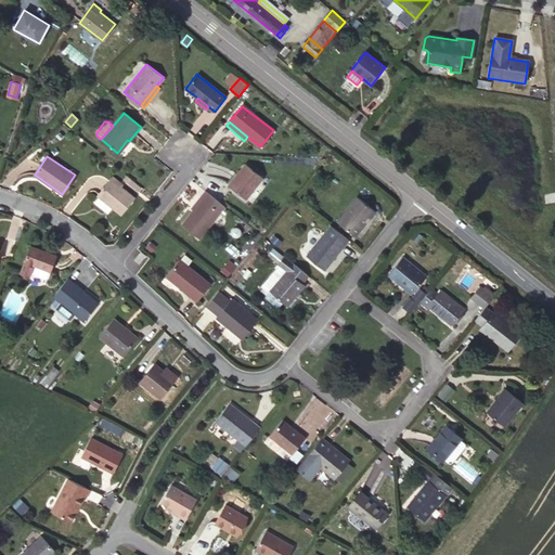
[(262,177),(245,164),(229,185),(246,198),(262,177)]
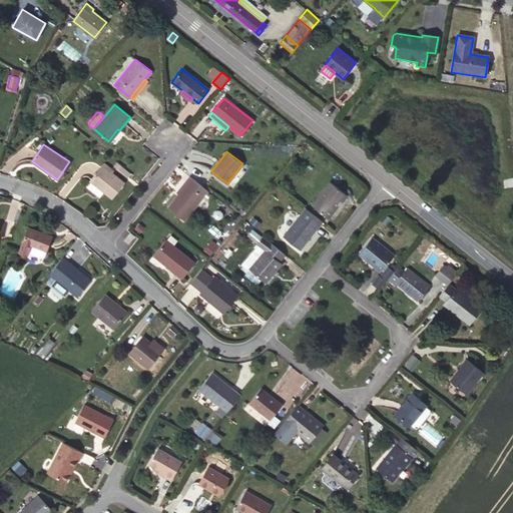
[(130,173),(116,162),(114,165),(127,176),(130,173)]
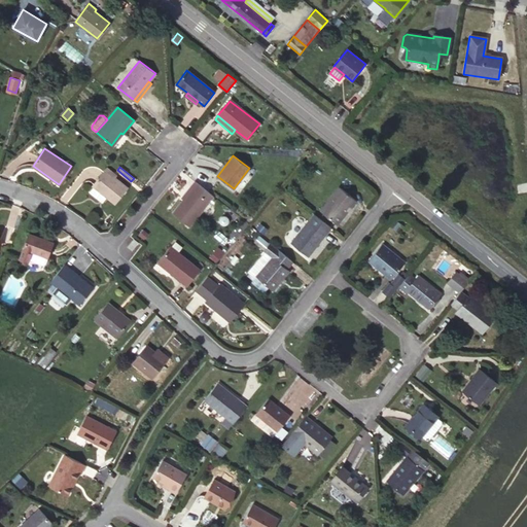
[(127,187),(105,170),(93,185),(94,186),(107,197),(114,203),(115,203),(127,187)]
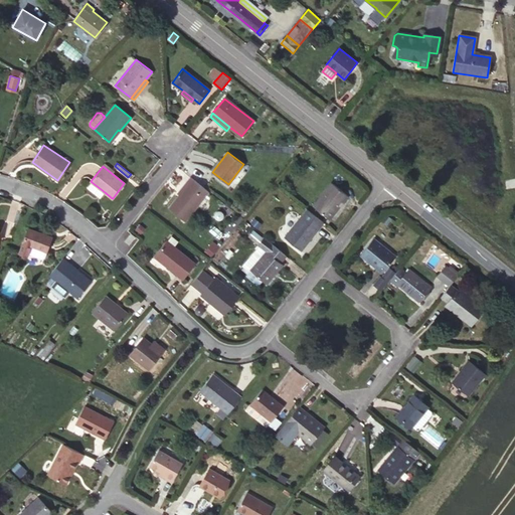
[(193,179),(190,177),(177,193),(179,196),(193,179)]
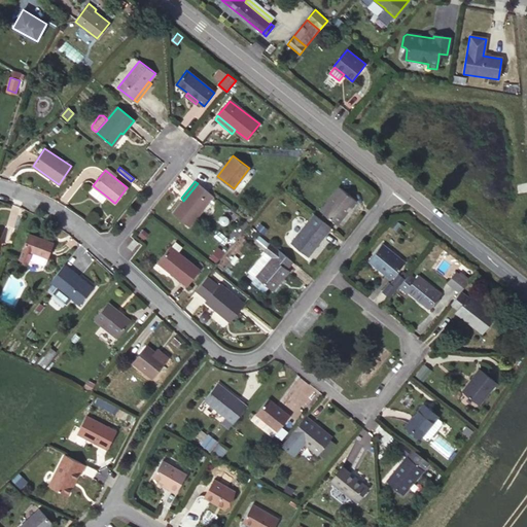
[(189,226),(214,197),(198,183),(183,201),(173,213),(189,226)]
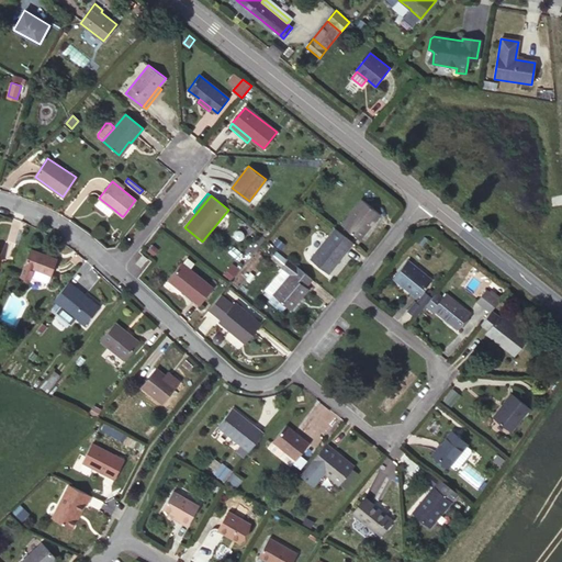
[(114,210),(100,199),(96,204),(110,215),(112,212),(114,210)]
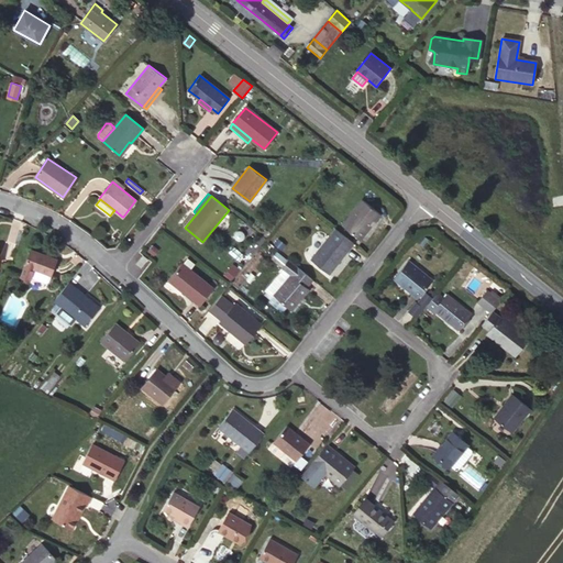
[(381,213),(363,199),(342,224),(360,240),(381,213)]
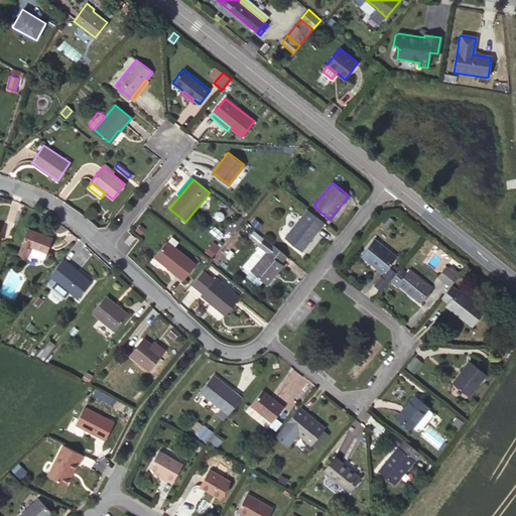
[(301,251),(325,223),(307,210),(285,238),(301,251)]
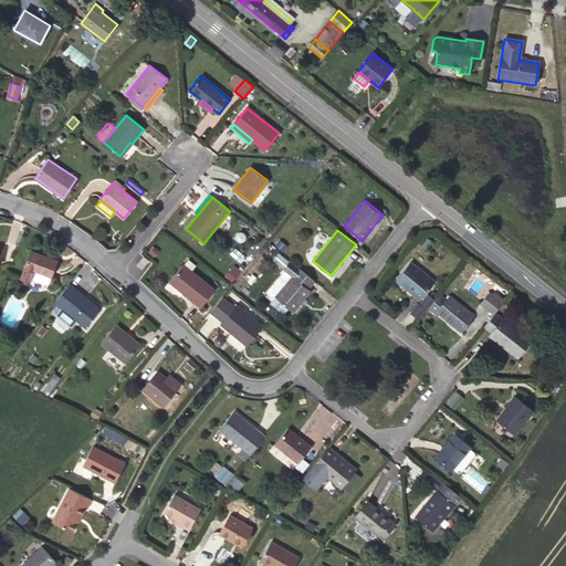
[(237,236),(236,238),(237,240),(239,242),(241,242),(243,242),(245,240),(247,238),(245,234),(243,232),(241,232),(238,233),(237,236)]
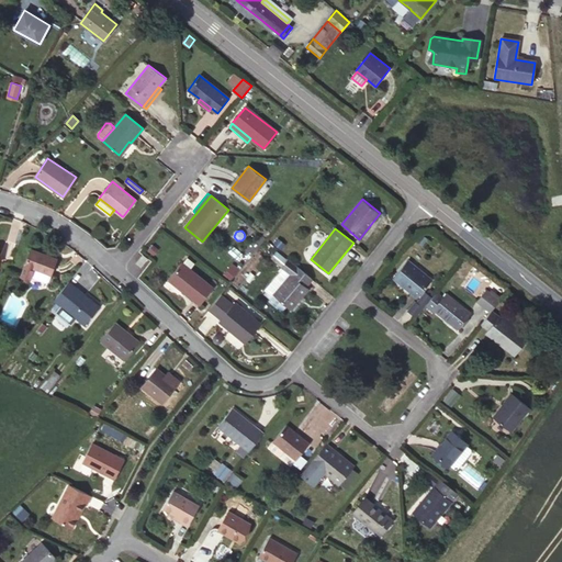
[(423,235),(417,242),(423,245),(428,238),(423,235)]
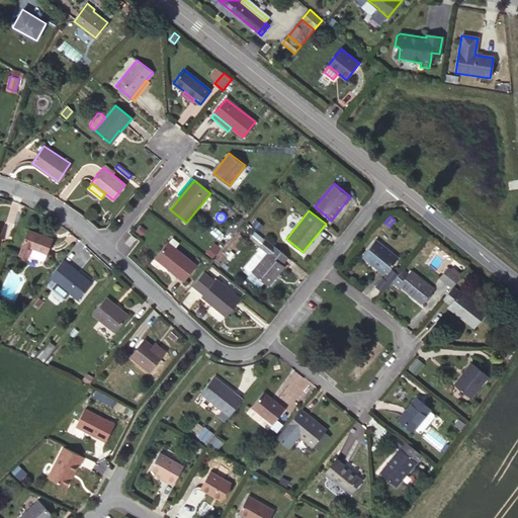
[(52,239),(28,230),(19,255),(27,258),(28,254),(41,260),(44,258),(52,239)]
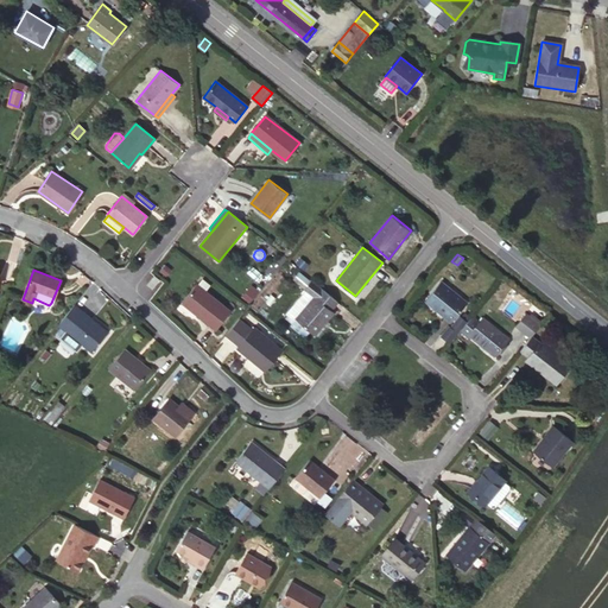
[(152,289),(159,279),(154,276),(147,284),(152,289)]
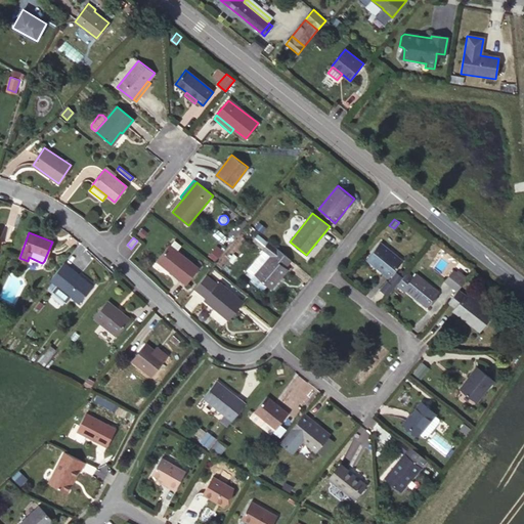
[(175,241),(171,246),(178,251),(182,246),(175,241)]
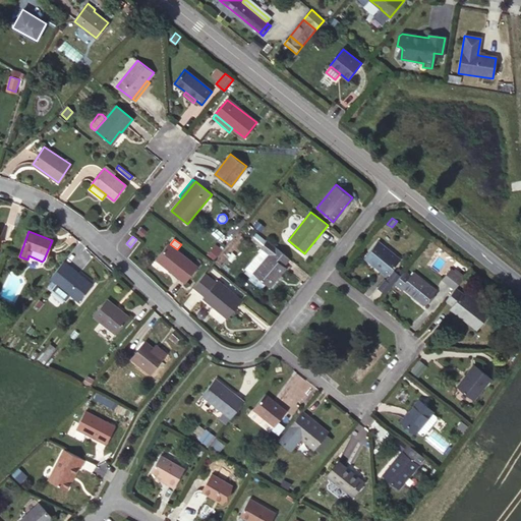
[(261,247),(263,249),(269,242),(266,240),(261,247)]
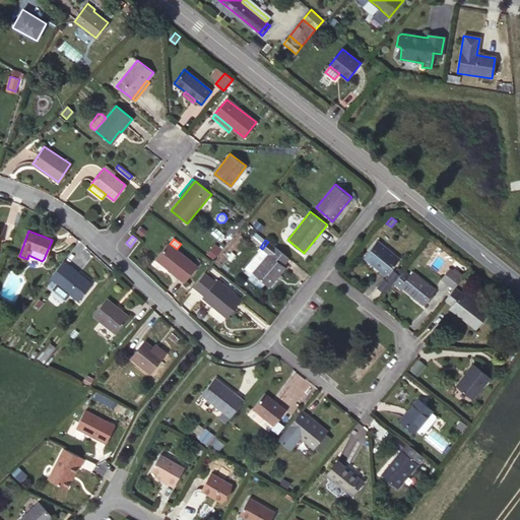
[(400,258),(378,240),(364,257),(386,275),(400,258)]
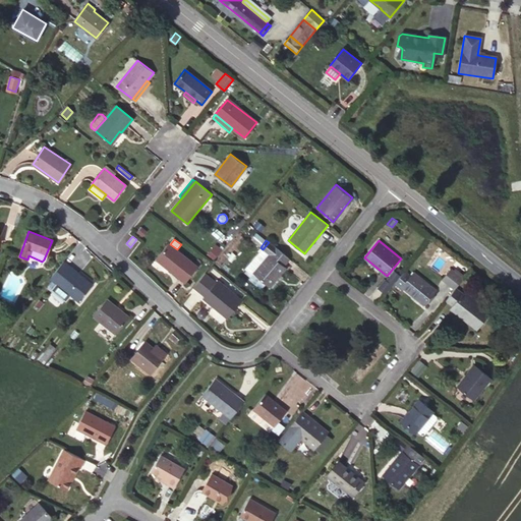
[(284,266),(290,258),(275,246),(269,242),(263,249),(269,254),(253,274),(269,287),(286,267),(284,266)]
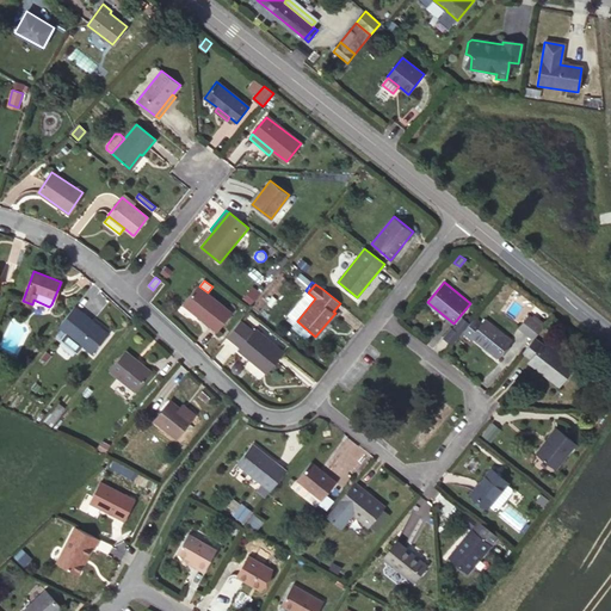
[(208,292),(199,287),(198,285),(183,304),(217,332),(233,313),(208,292)]
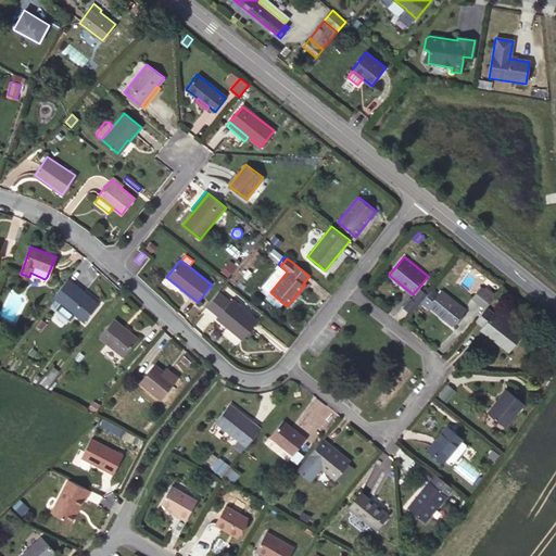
[(235,269),(228,264),(223,270),(229,276),(235,269)]
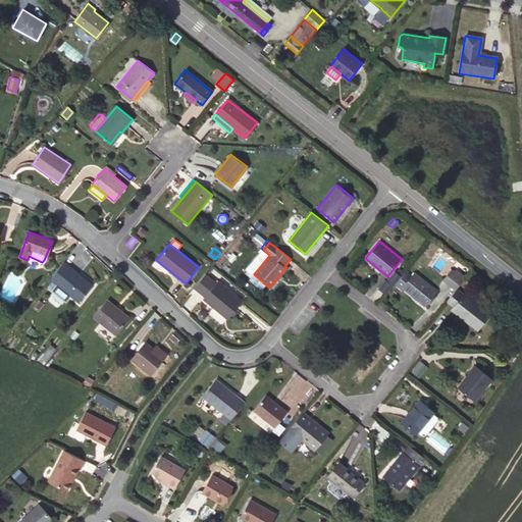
[(93,285),(63,262),(50,278),(80,302),(93,285)]
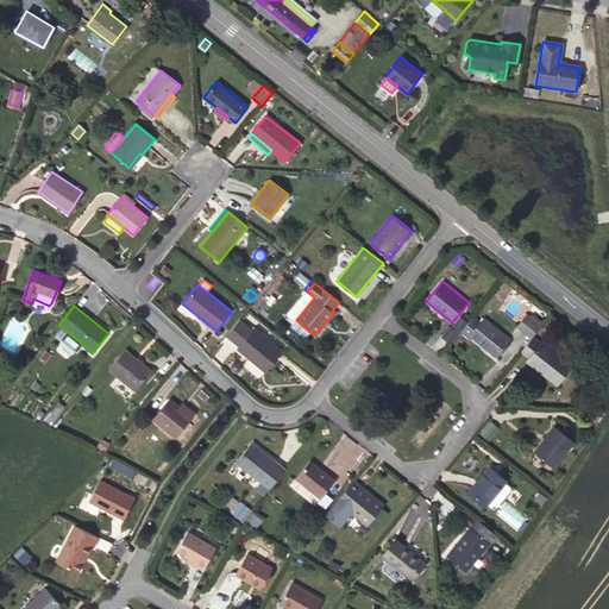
[(541,325),(527,313),(516,326),(531,338),(541,325)]
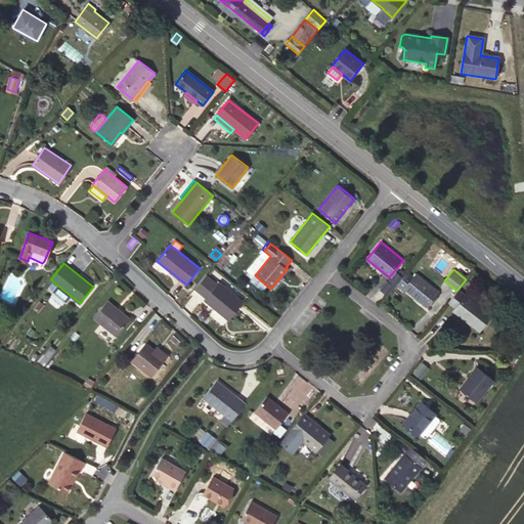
[(413,276),(407,271),(403,277),(397,285),(403,291),(405,289),(426,305),(437,292),(416,273),(413,276)]
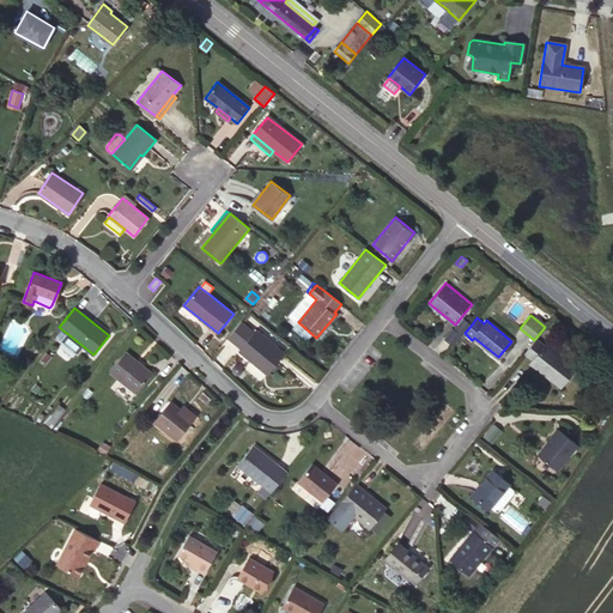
[(444,339),(454,346),(465,333),(472,325),(471,323),(467,321),(466,320),(454,329),(453,328),(444,339)]
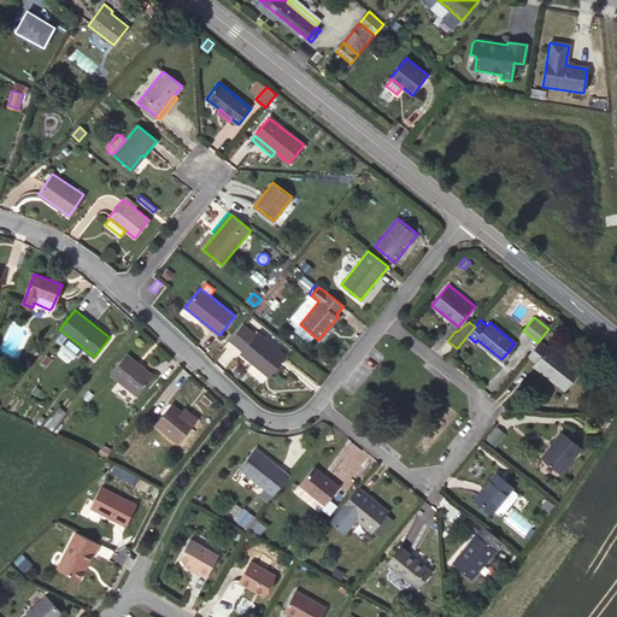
[(244,323),(229,340),(242,350),(257,333),(244,323)]
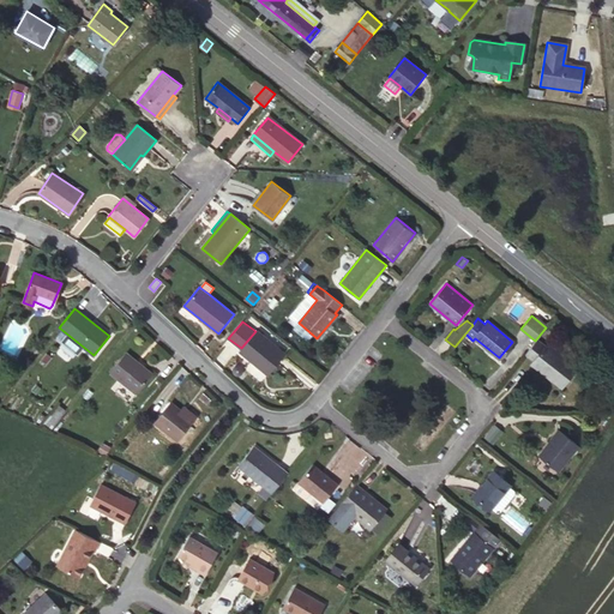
[(256,331),(241,348),(240,351),(269,374),(286,354),(257,330),(256,331)]
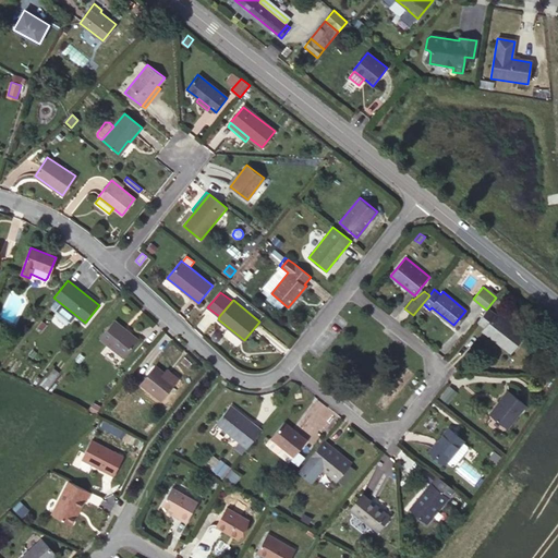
[(488,310),(477,322),(485,328),(500,340),(498,342),(511,353),(524,335),(497,313),(495,315),(488,310)]
